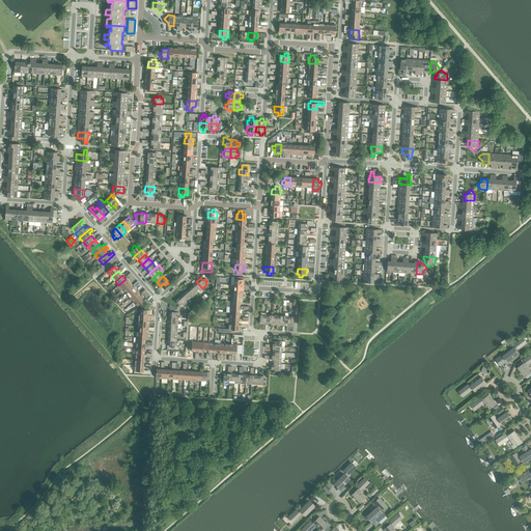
[(118,285),(117,286),(120,290),(122,289),(130,283),(126,279),(118,285)]
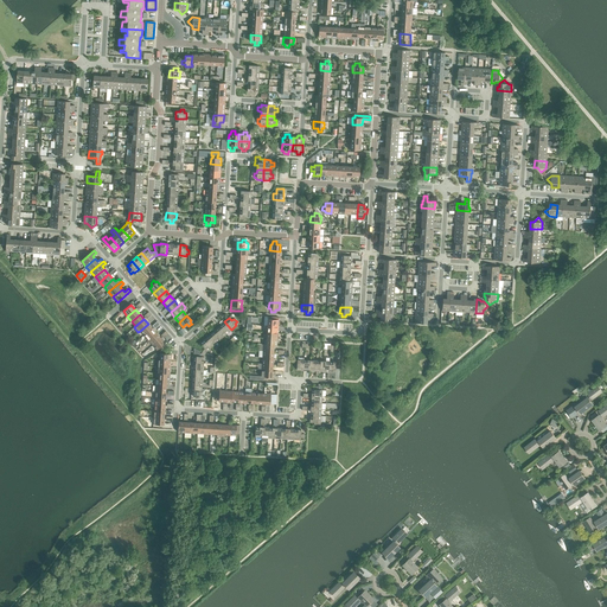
[(224,321),(219,326),(227,334),(231,330),(224,321)]
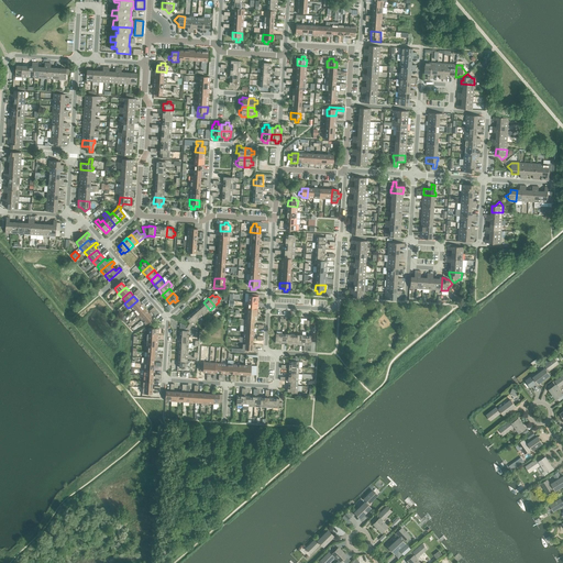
[(130,307),(134,311),(141,305),(138,300),(130,307)]
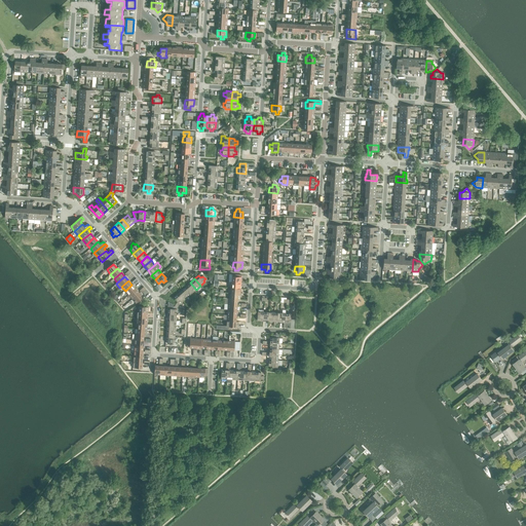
[(190,283),(186,287),(192,293),(196,290),(190,283)]
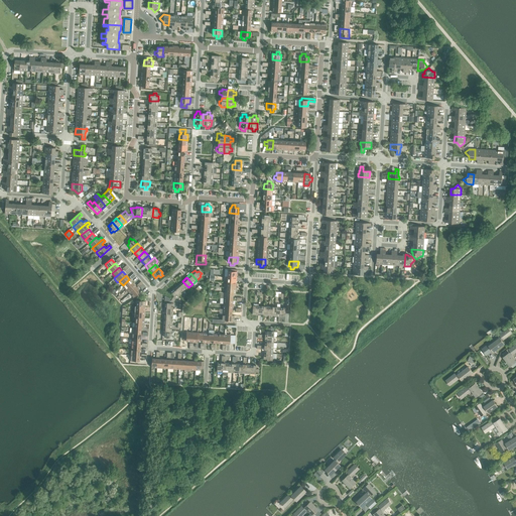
[(129,279),(123,285),(126,289),(133,283),(129,279)]
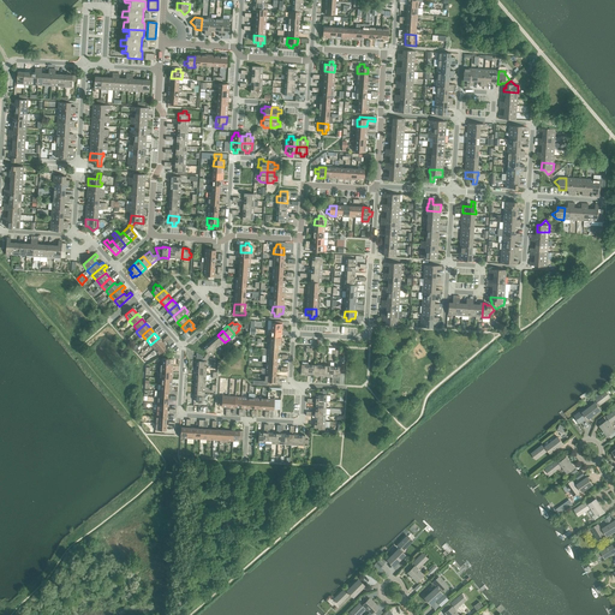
[(218,335),(213,339),(220,347),(225,342),(218,335)]
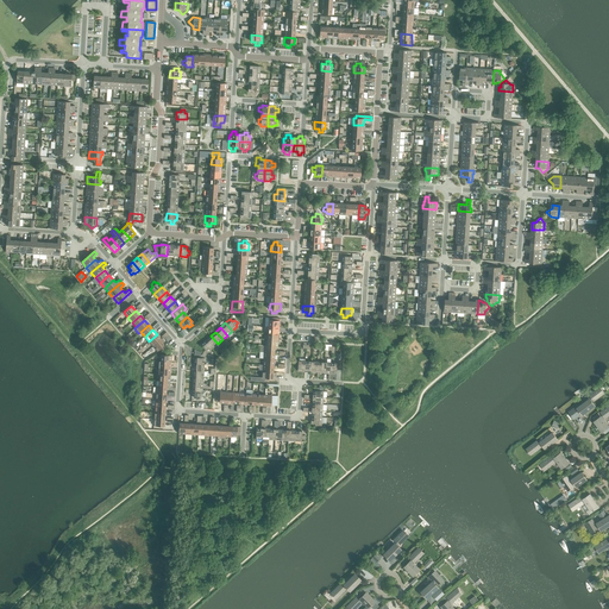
[(149,341),(154,346),(161,339),(157,334),(149,341)]
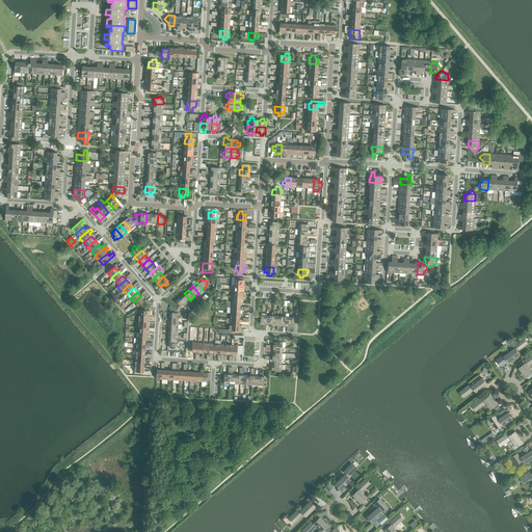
[(184,293),(180,297),(186,303),(190,300),(184,293)]
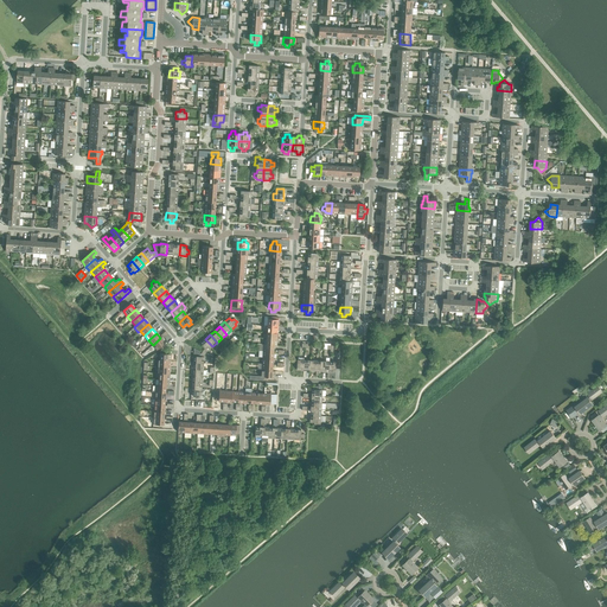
[(160,338),(153,345),(157,350),(165,343),(160,338)]
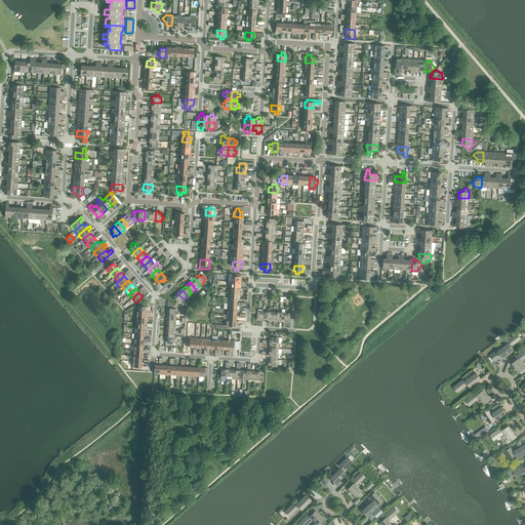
[(176,301),(174,305),(177,306),(178,304),(184,299),(177,293),(172,296),(176,301)]
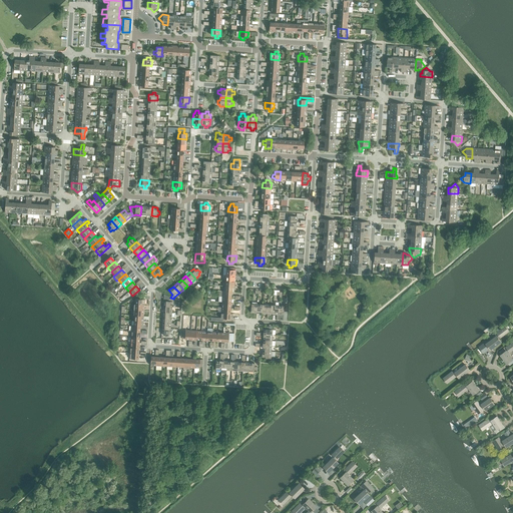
[(135,299),(135,305),(144,305),(144,300),(140,300),(141,297),(137,297),(137,299),(135,299)]
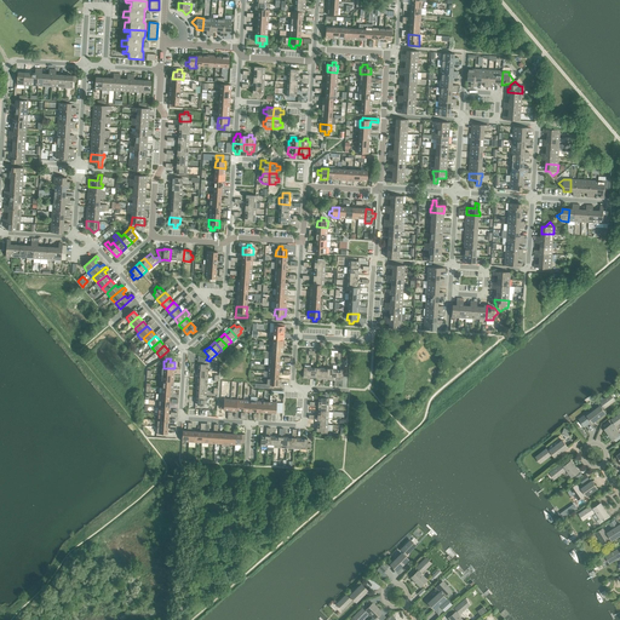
[(197,363),(197,371),(208,371),(208,365),(210,361),(206,360),(205,365),(202,363),(197,363)]
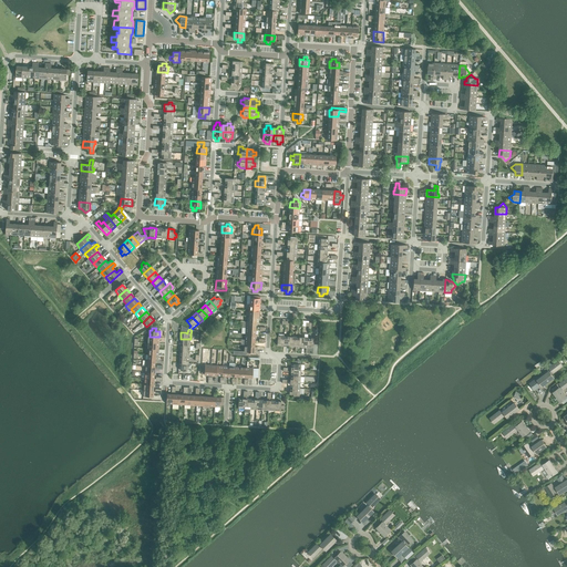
[(255,347),(245,346),(244,352),(246,352),(246,354),(254,356),(254,352),(255,347)]
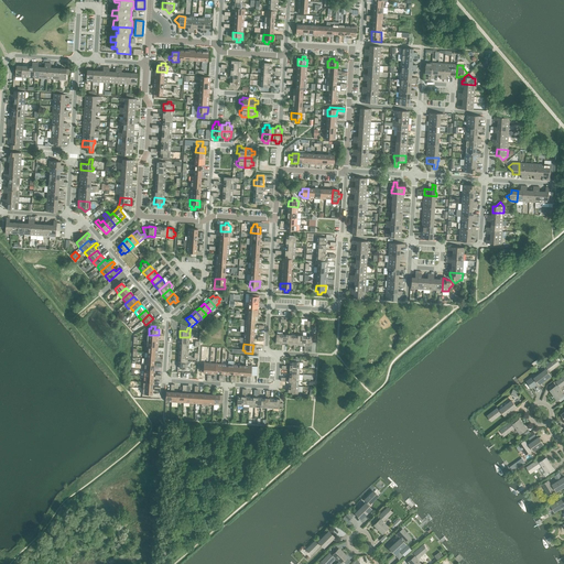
[(555,359),(546,366),(548,369),(546,370),(546,369),(540,375),(539,373),(527,382),(531,388),(538,383),(539,384),(551,376),(548,372),(550,370),(550,371),(559,364),(555,359)]
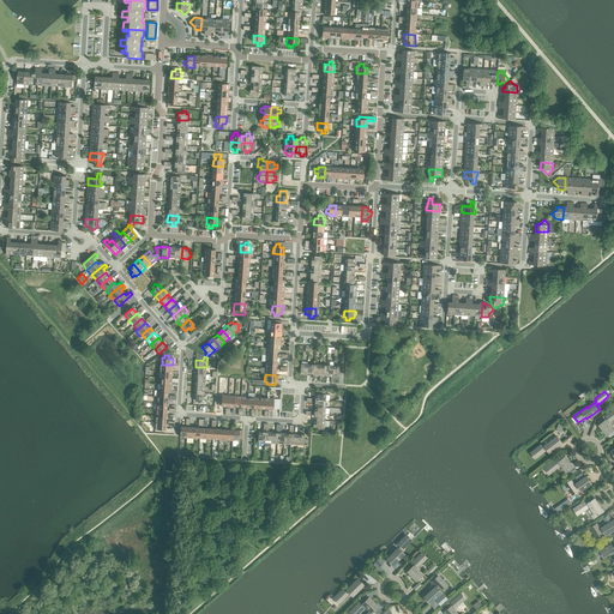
[(204,393),(193,392),(193,399),(198,399),(197,403),(202,403),(202,399),(204,401),(204,393)]
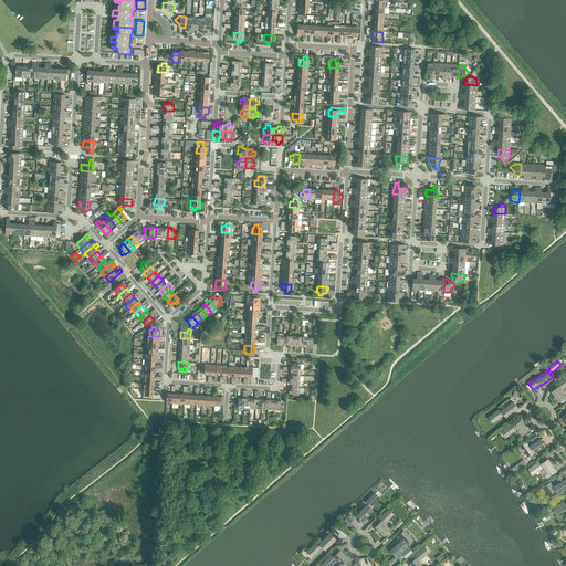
[(565,377),(558,384),(561,386),(558,387),(552,391),(559,401),(561,400),(562,404),(565,399),(565,397),(561,389),(562,388),(565,385),(565,377)]
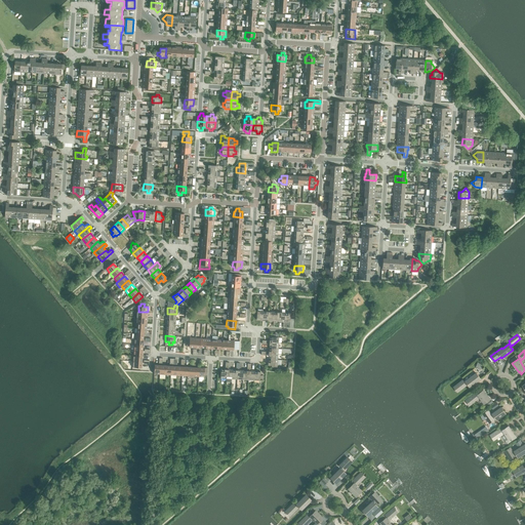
[(277,360),(268,359),(268,365),(272,365),(272,368),(275,368),(275,365),(277,365),(277,360)]
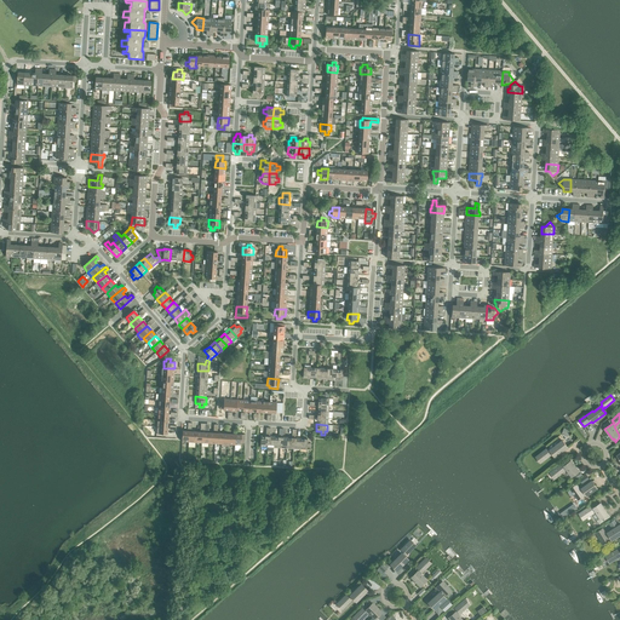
[(235,434),(234,445),(241,446),(241,443),(245,443),(245,440),(245,435),(242,435),(235,434)]
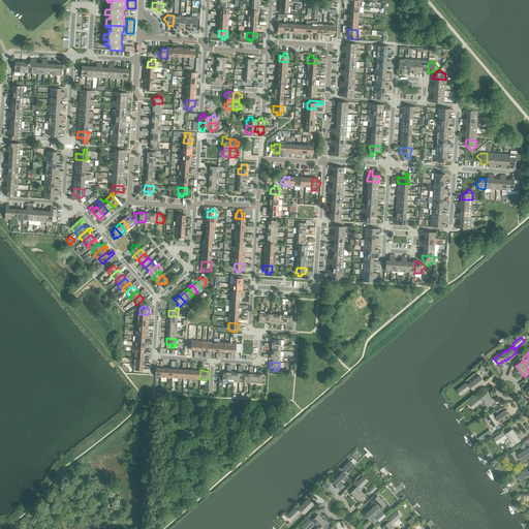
[(256,374),(255,383),(261,383),(261,381),(265,381),(265,378),(261,378),(262,374),(256,374)]
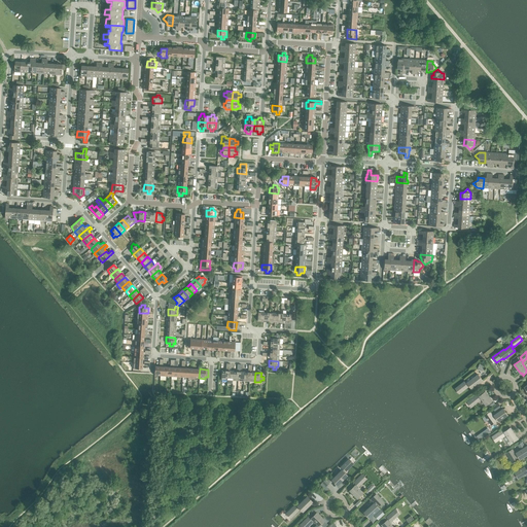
[(478,375),(467,383),(466,385),(464,382),(456,389),(459,393),(468,387),(467,386),(469,385),(471,389),(483,381),(478,375)]
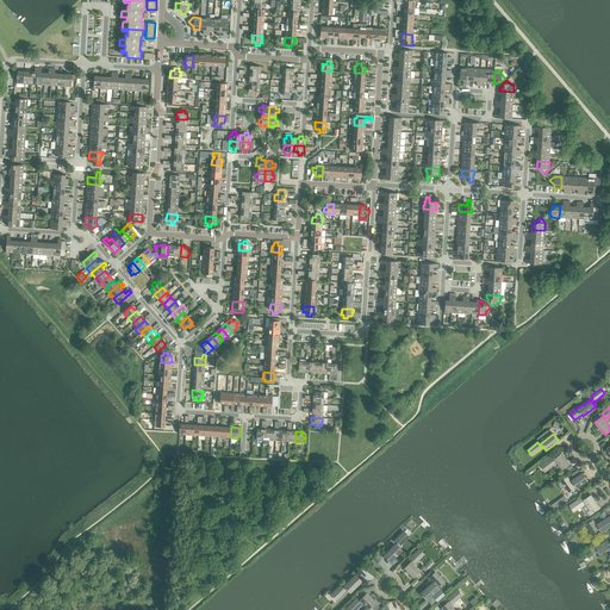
[(562,470),(570,464),(561,454),(555,459),(555,460),(554,461),(552,458),(541,466),(546,471),(555,464),(555,462),(556,461),(562,470)]
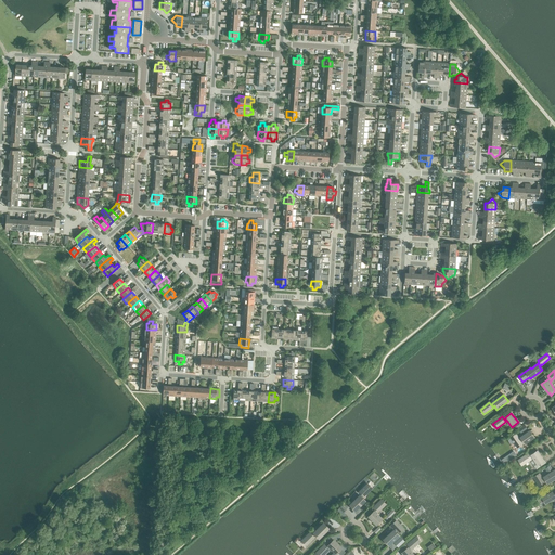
[(530,430),(520,438),(521,438),(519,439),(516,435),(511,438),(518,448),(523,443),(520,441),(523,440),(525,443),(534,437),(530,430)]
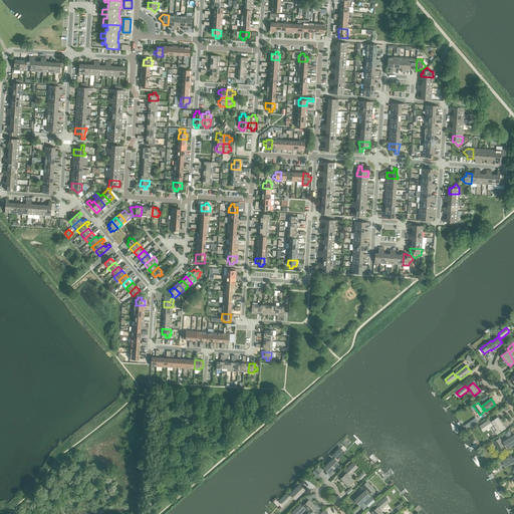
[(500,429),(504,427),(498,418),(492,422),(491,423),(489,421),(480,427),(483,431),(492,425),(493,424),(498,430),(495,432),(497,434),(501,431),(500,429)]
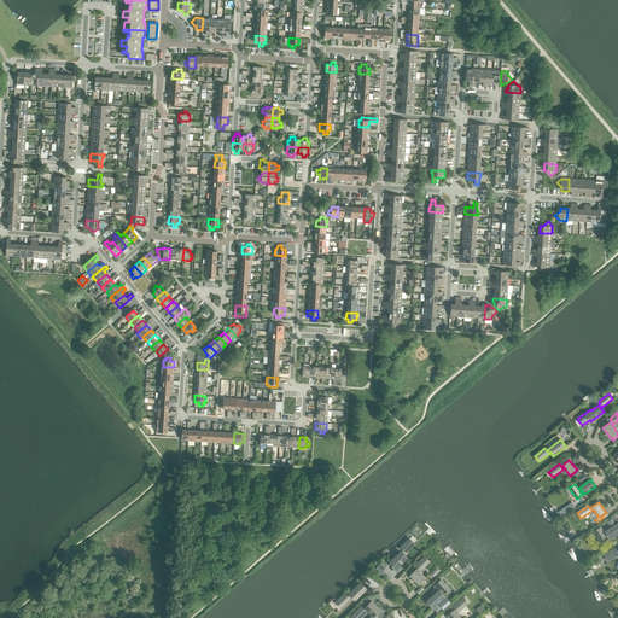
[(617,523),(606,531),(606,532),(604,534),(600,528),(595,531),(601,542),(607,538),(605,535),(607,534),(610,538),(617,532),(617,523)]
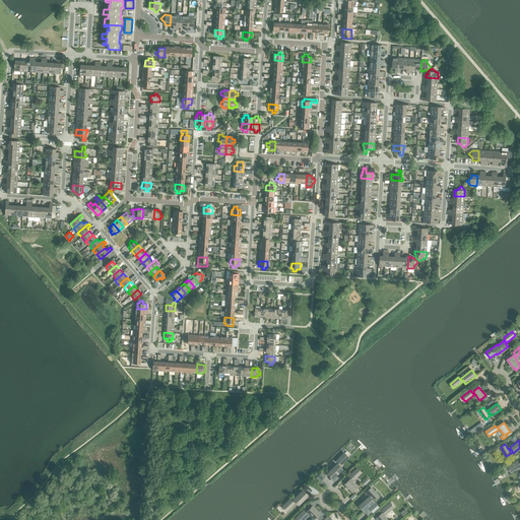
[(344,453),(336,461),(338,463),(337,464),(327,473),(332,478),(342,469),(339,466),(340,464),(340,465),(348,457),(344,453)]
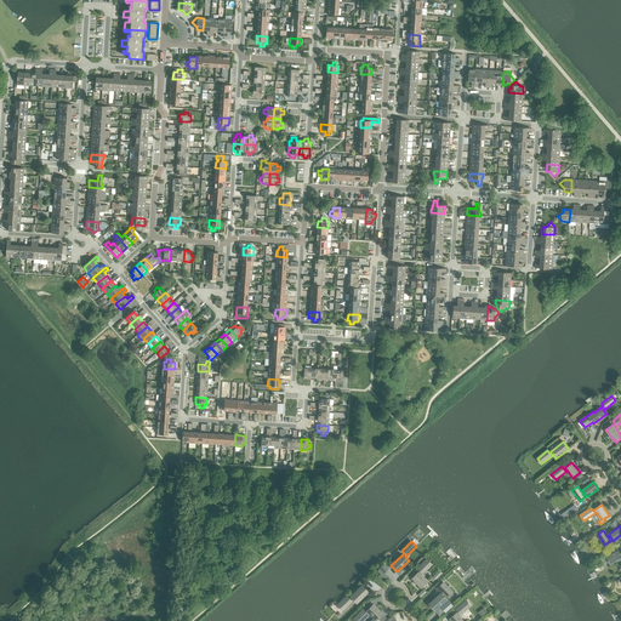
[(620,553),(620,554),(619,551),(608,558),(610,563),(620,557),(620,553)]
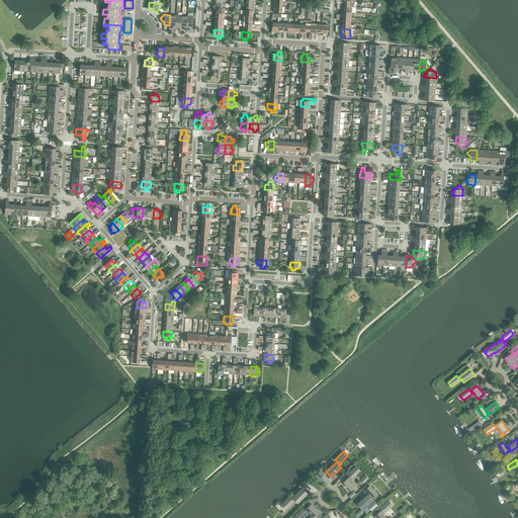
[(356,466),(348,475),(350,477),(349,478),(348,478),(343,483),(351,490),(356,485),(350,479),(352,478),(359,470),(356,466)]
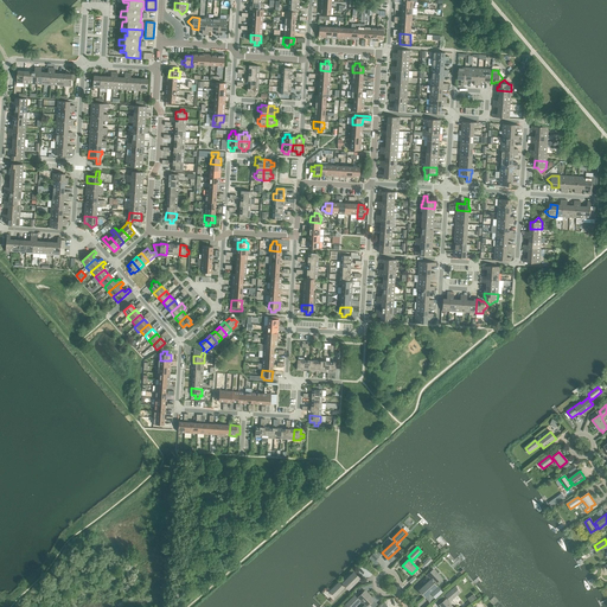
[(436,583),(441,579),(433,569),(428,574),(433,579),(430,580),(419,590),(425,596),(436,586),(433,582),(434,581),(436,583)]
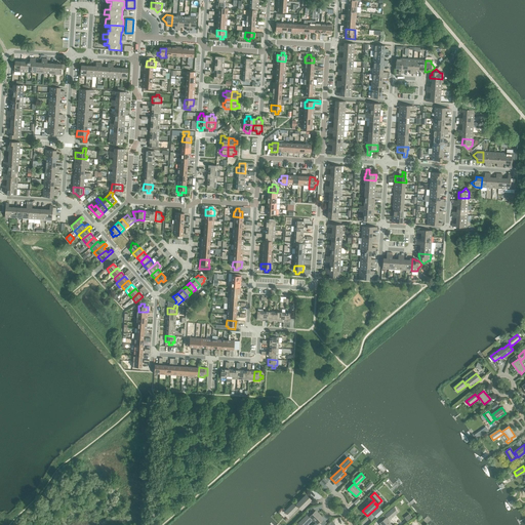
[(306,495),(296,505),(295,507),(293,505),(285,512),(289,516),(297,508),(296,508),(298,507),(301,510),(311,500),(306,495)]
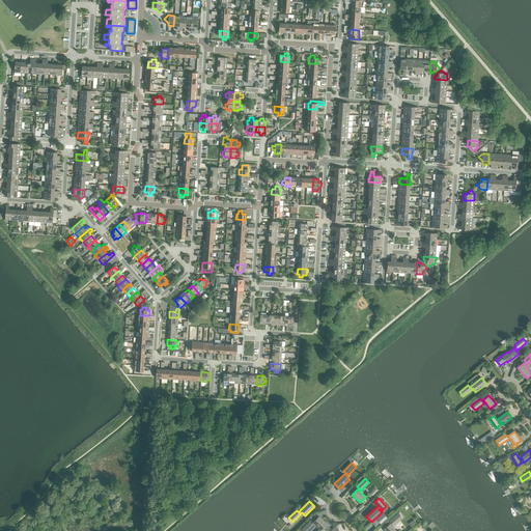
[(397,513),(389,521),(391,523),(390,525),(390,524),(384,529),(386,530),(395,530),(391,526),(393,525),(401,518),(397,513)]
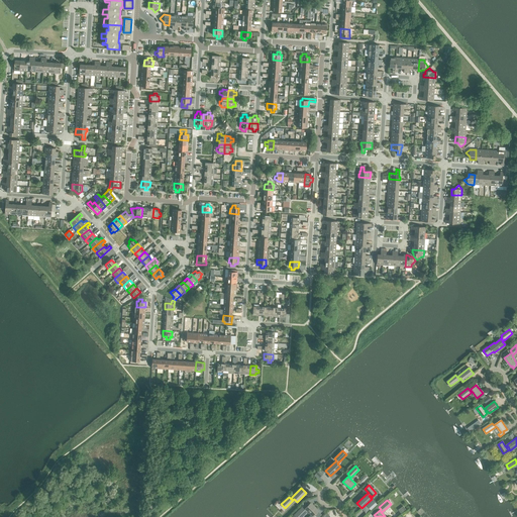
[(315,516),(313,515),(318,511),(310,503),(309,504),(305,508),(305,509),(304,510),(302,508),(295,515),(296,516),(300,516),(306,512),(306,511),(307,510),(311,515),(308,516),(315,516)]
